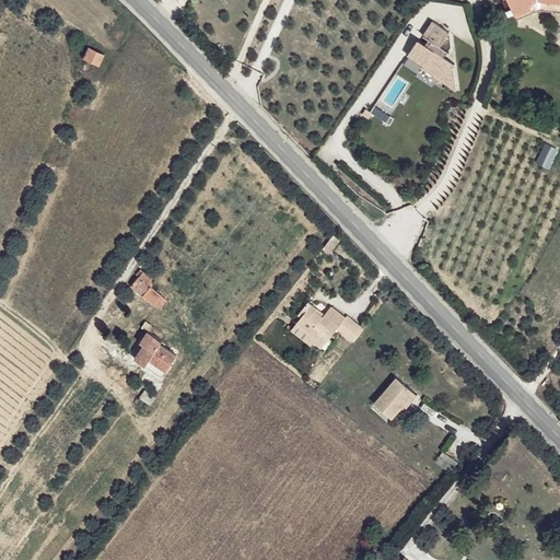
[(559,0),(508,0),(509,1),(508,2),(513,15),(529,8),(527,3),(533,2),(535,1),(538,1),(540,1),(559,3),(559,0)]
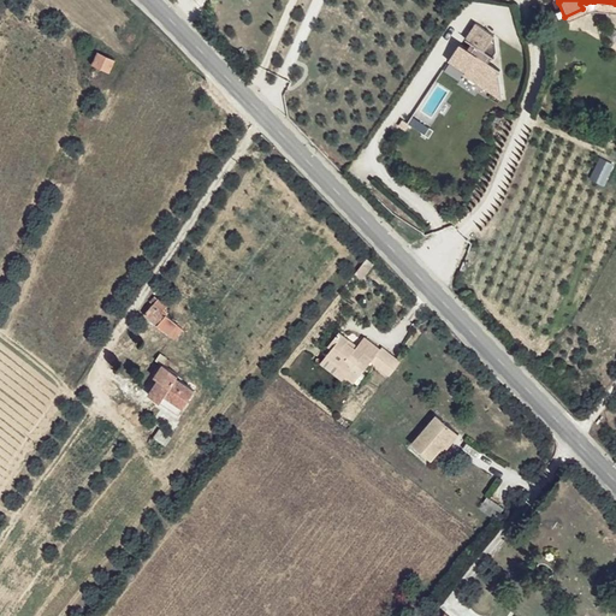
[(582,9),(564,17),(567,22),(587,12),(591,11),(596,11),(599,11),(615,12),(615,4),(594,1),(592,1),(588,1),(586,3),(580,4),(582,9)]
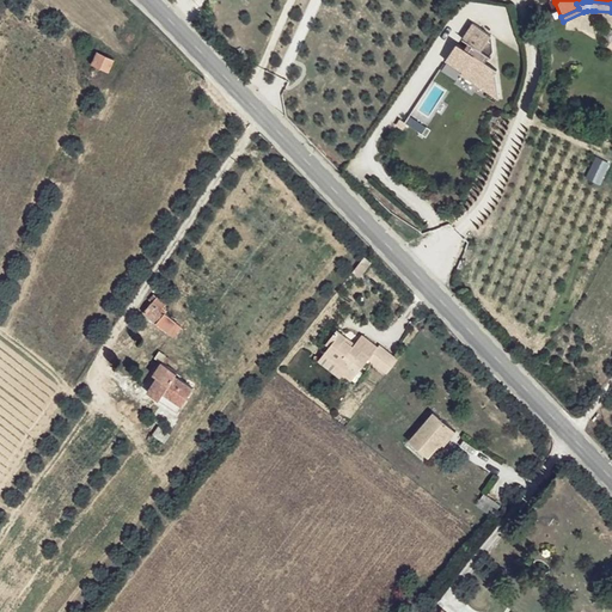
[(496,37),(475,23),(444,68),(505,101),(496,37)]
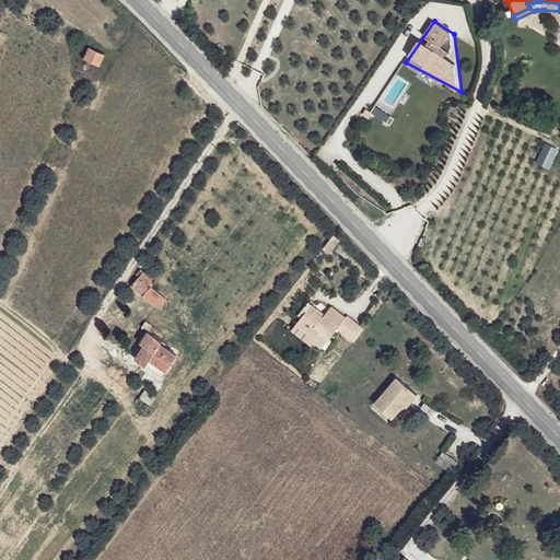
[(105,55),(90,47),(84,58),(98,65),(105,55)]
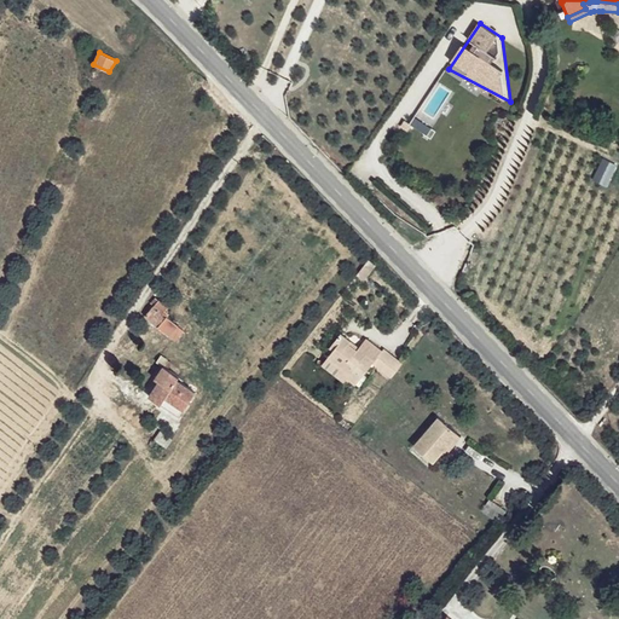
[(146,316),(171,336),(179,327),(165,313),(168,308),(156,298),(150,302),(154,306),(146,316)]
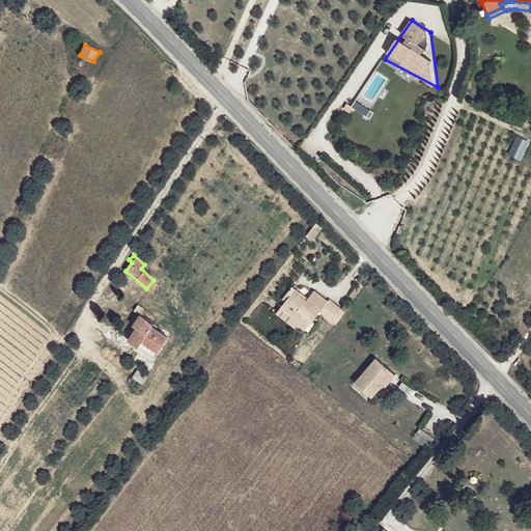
[(323,309),(329,301),(314,290),(309,298),(307,301),(300,295),(302,292),(292,285),(285,295),(288,297),(286,300),(282,306),(301,320),(298,324),(305,330),(323,309)]
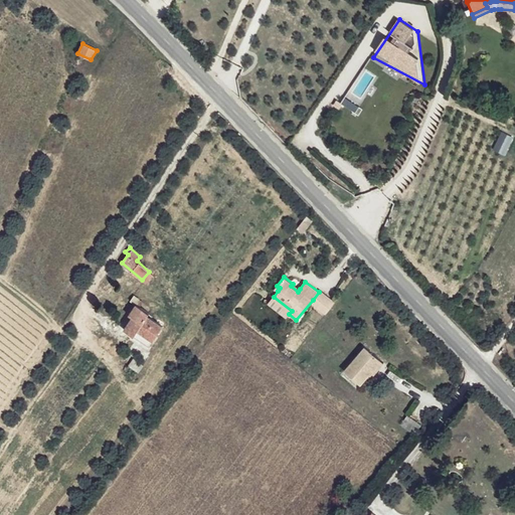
[(329,312),(336,302),(321,290),(319,292),(313,300),(329,312)]
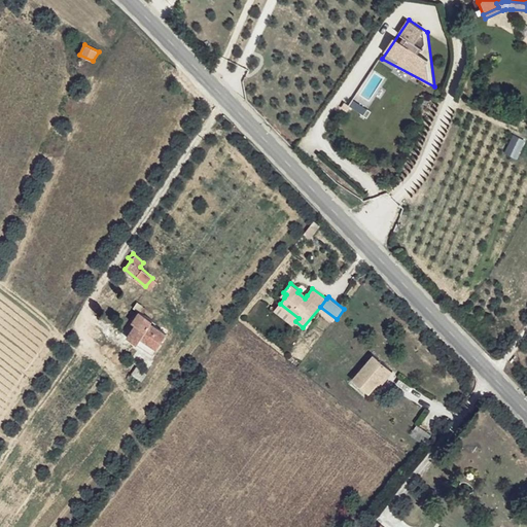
[(299,318),(280,304),(275,310),(293,324),(295,321),(299,318)]
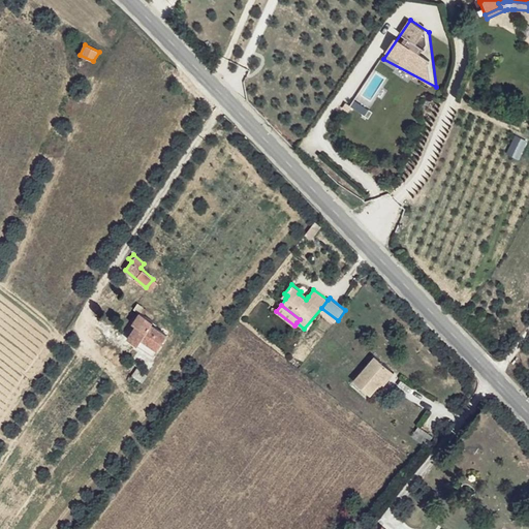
[(129,339),(154,355),(169,332),(159,323),(156,328),(152,324),(154,321),(145,315),(148,310),(144,307),(133,323),(137,325),(129,339)]
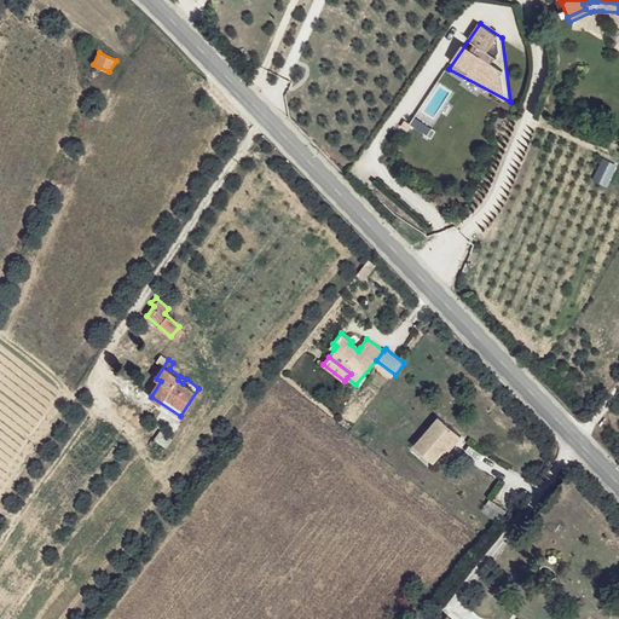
[(434,463),(447,447),(458,435),(440,418),(415,446),(434,463)]
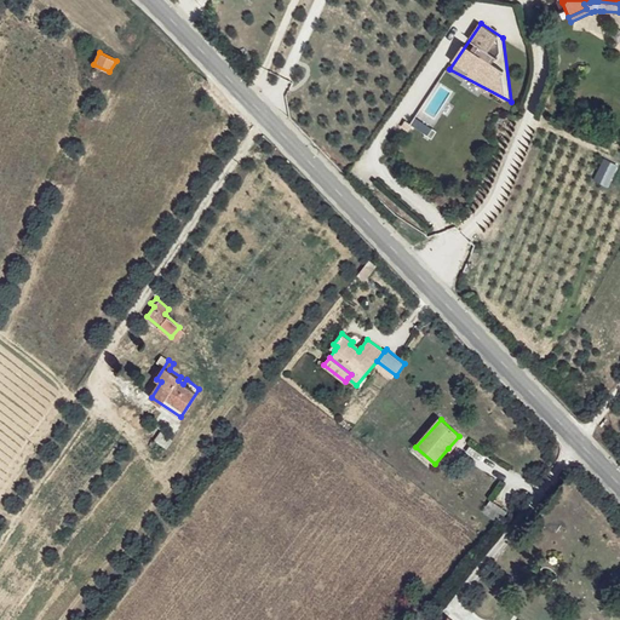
[(173,440),(161,431),(154,440),(171,452),(177,442),(173,440)]
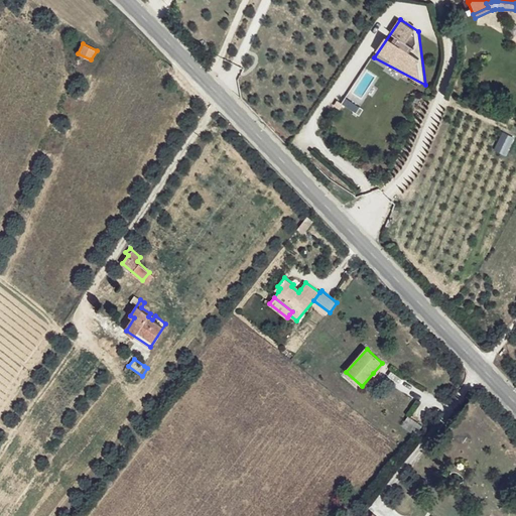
[(382,363),(373,373),(376,376),(386,366),(382,363)]
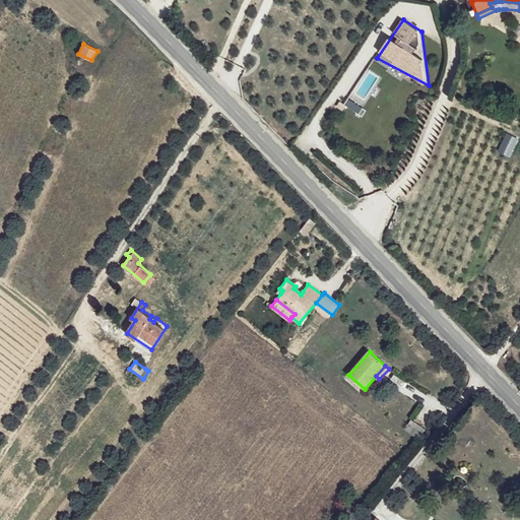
[(402,432),(416,444),(424,435),(410,423),(402,432)]
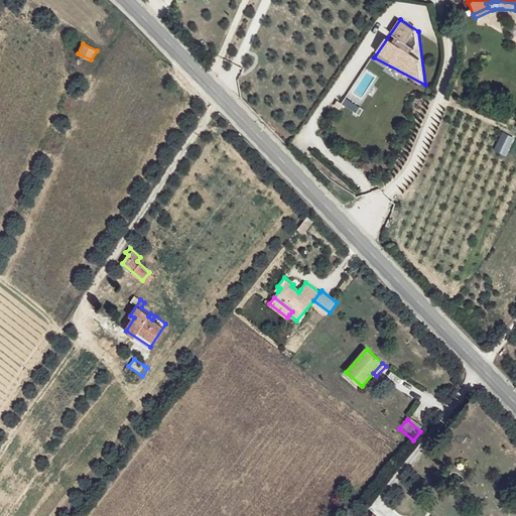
All buildings are outlined.
